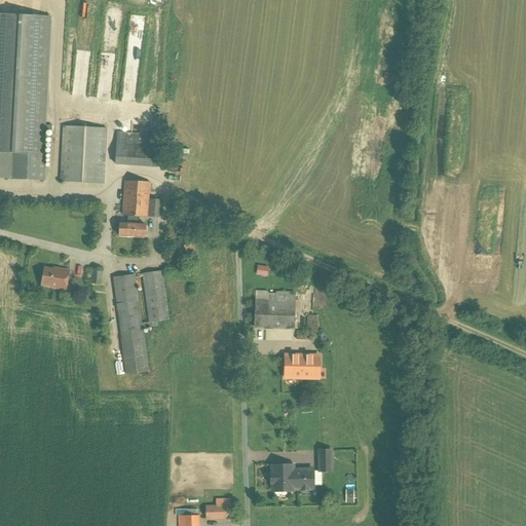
[(42,153),(49,16),(0,13),(0,178),(44,181),(45,154),(42,153)]
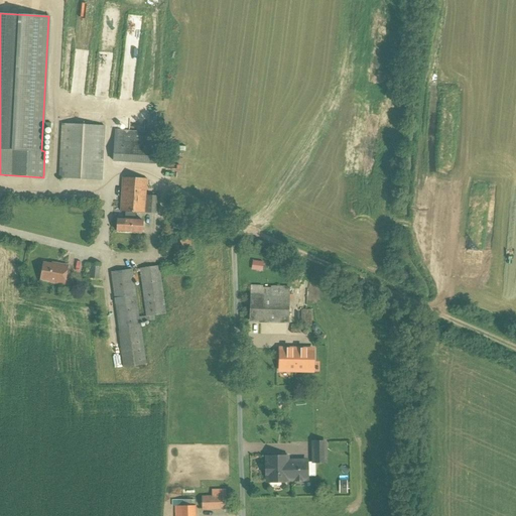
[(102,180),(105,126),(61,124),(58,178),(102,180)]
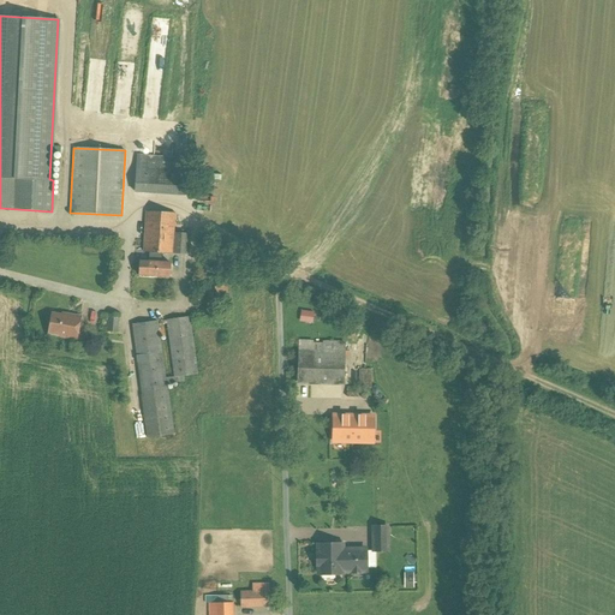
[(186,196),(187,159),(137,155),(135,192),(186,196)]
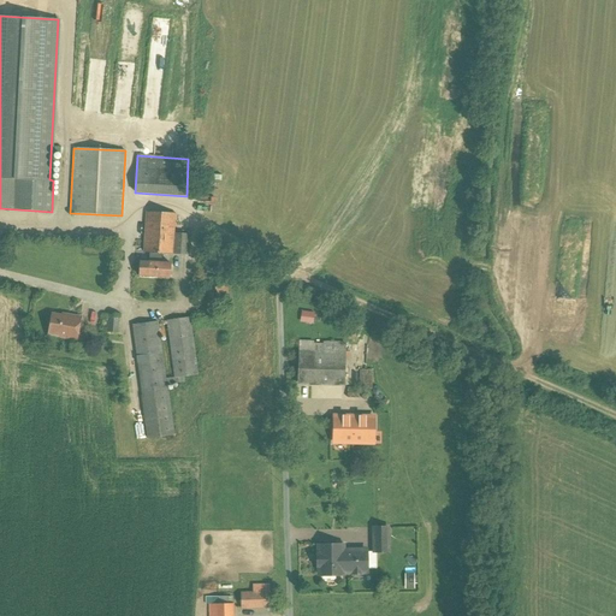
[(189,255),(190,235),(175,234),(176,213),(146,212),(143,253),(149,254),(148,262),(140,261),(138,276),(170,278),(171,264),(161,264),(161,254),(189,255)]
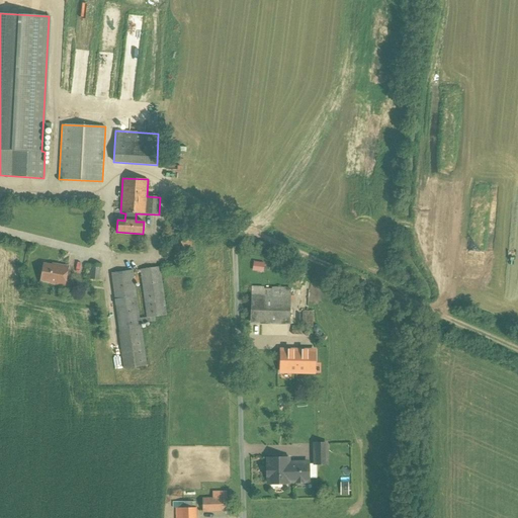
[(99,280),(101,265),(90,263),(89,279),(99,280)]
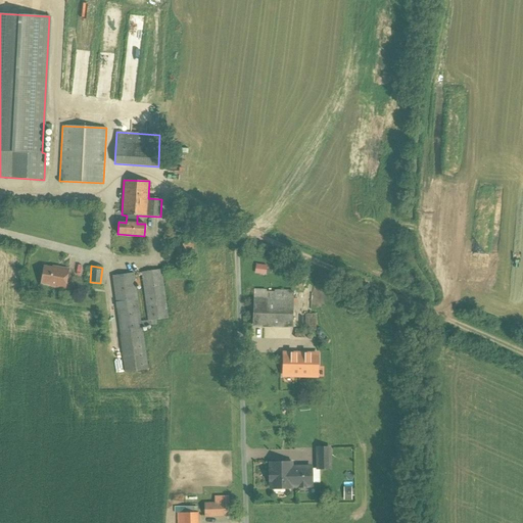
[(57,269),(44,267),(41,283),(52,285),(51,286),(65,289),(68,270),(57,268),(57,269)]
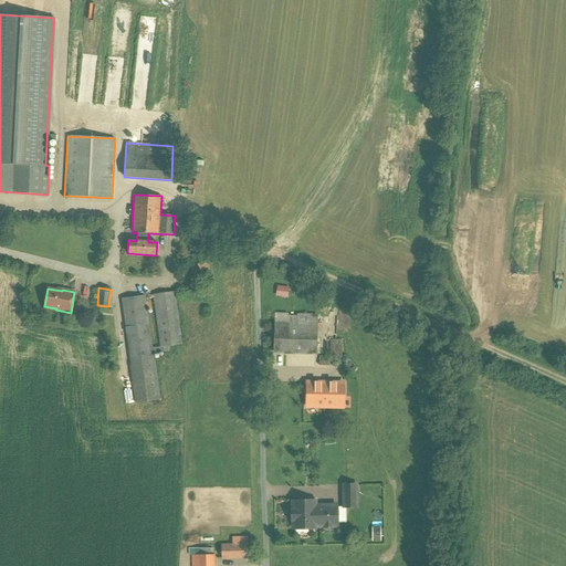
[(170,352),(169,346),(182,345),(175,292),(153,294),(159,347),(153,348),(145,295),(122,299),(130,364),(129,364),(135,404),(160,400),(155,360),(154,360),(153,353),(170,352)]
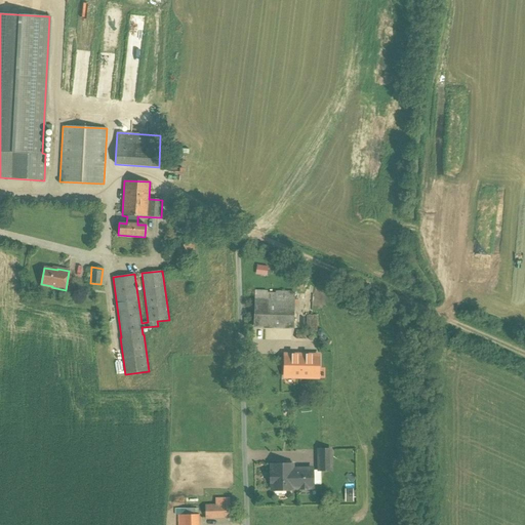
[(291,326),(291,293),(250,293),(250,326),(291,326)]
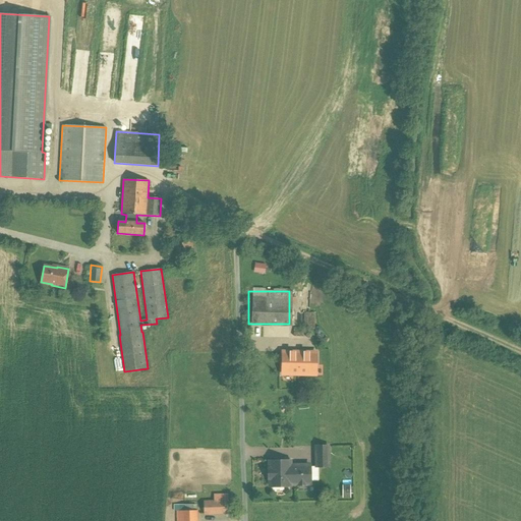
[(406,321),(394,317),(390,335),(402,337),(406,321)]
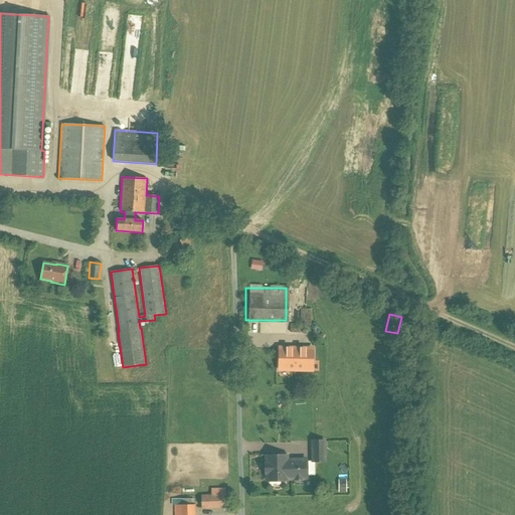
[(260,347),(260,369),(282,370),(312,370),(314,349),(260,347)]
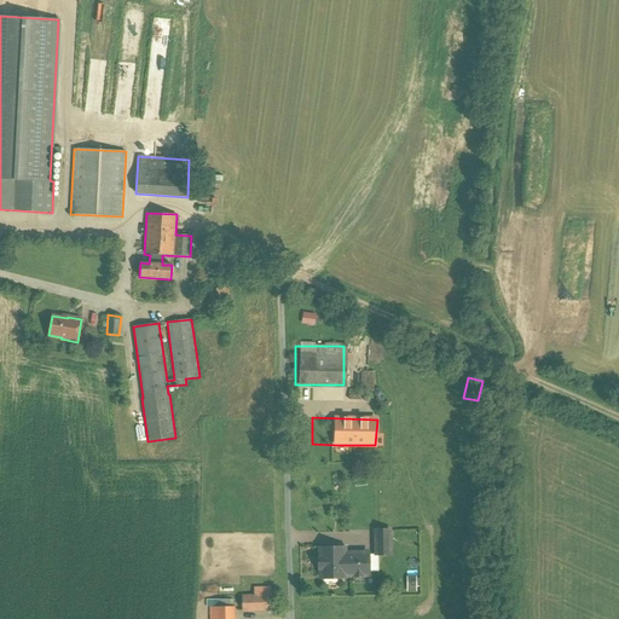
[(339,466),(339,445),(312,444),(312,466),(339,466)]
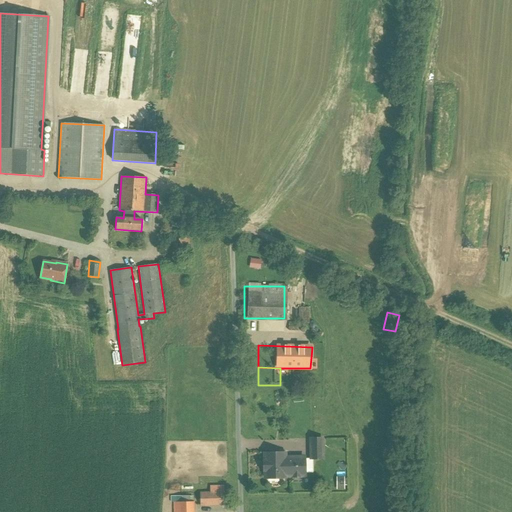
[(225,505),(225,492),(201,493),(201,505),(225,505)]
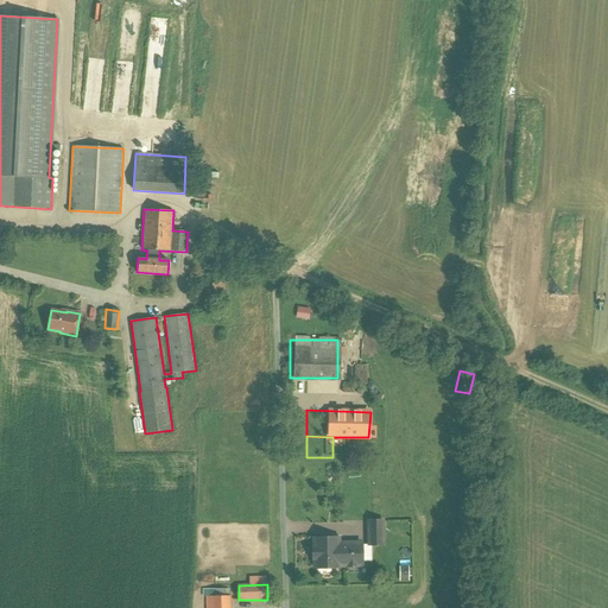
[(230,607),(230,596),(208,596),(207,607),(230,607)]
